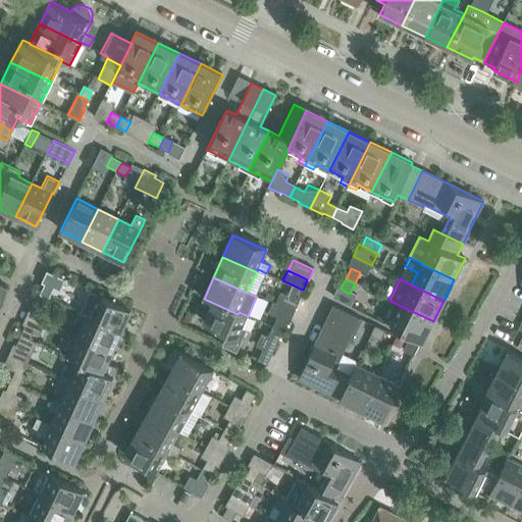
[(44,283),(40,293),(50,298),(54,289),(44,283)]
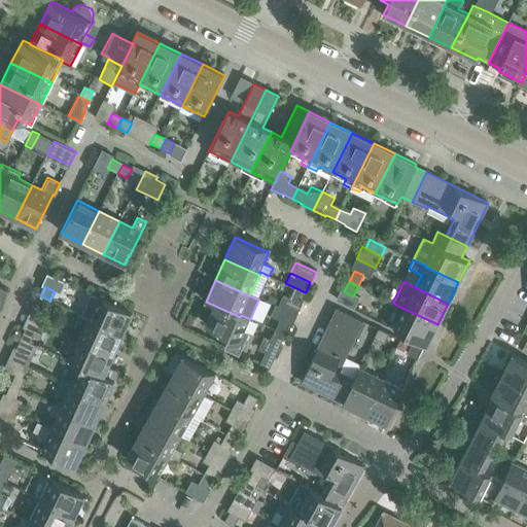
[(294,287),(290,297),(299,302),(303,291),(294,287)]
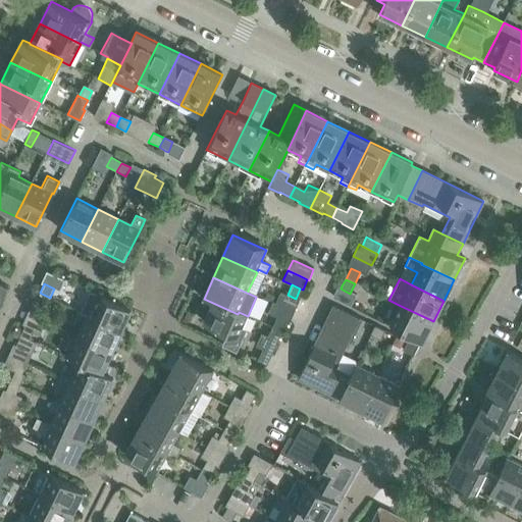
[(39,295),(35,304),(45,308),(49,300),(50,298),(40,293),(39,295)]
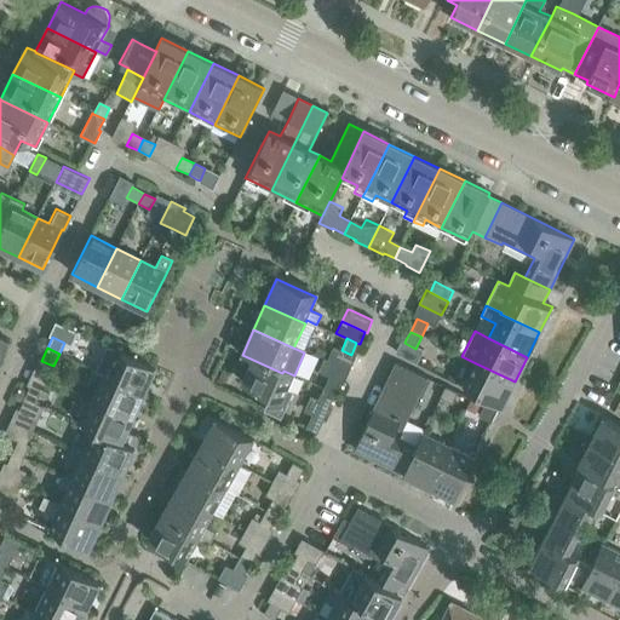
[(95,372),(104,377),(143,394),(154,369),(105,348),(95,372)]
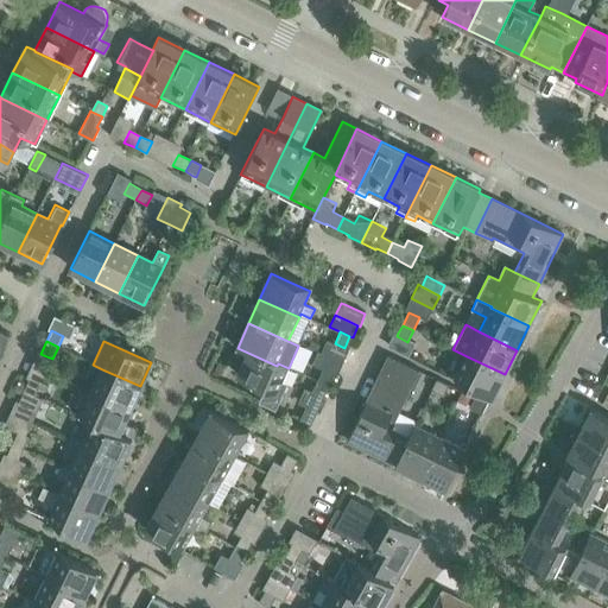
[(238,348),(234,358),(245,362),(239,375),(266,388),(260,401),(276,409),(285,387),(282,385),(289,368),(278,363),(277,366),(238,348)]
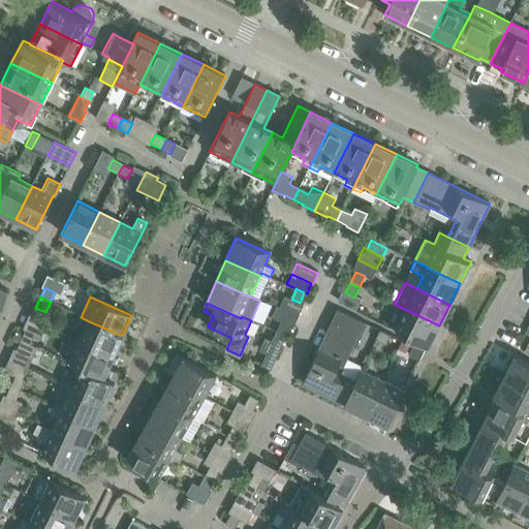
[(298,317),(279,309),(275,318),(281,321),(276,333),(286,338),(291,325),(293,327),(298,317)]
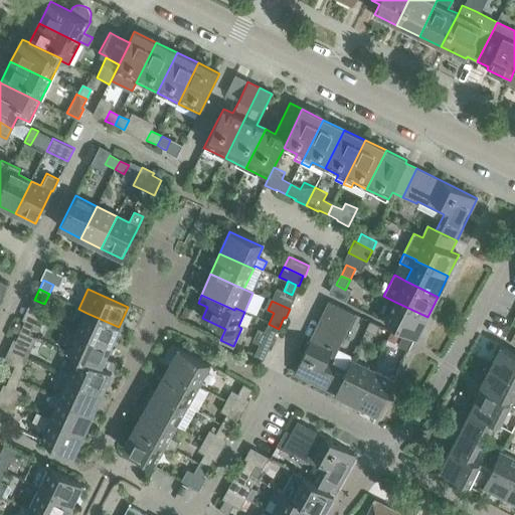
[(385,322),(417,338),(427,317),(395,302),(385,322)]
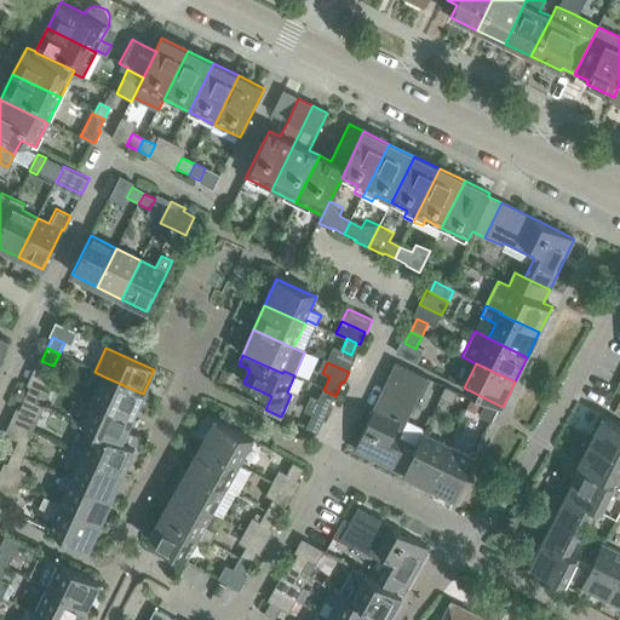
[(417,408),(431,380),(397,365),(355,451),(405,475),(417,449),(415,448),(397,438),(413,407),(417,408)]
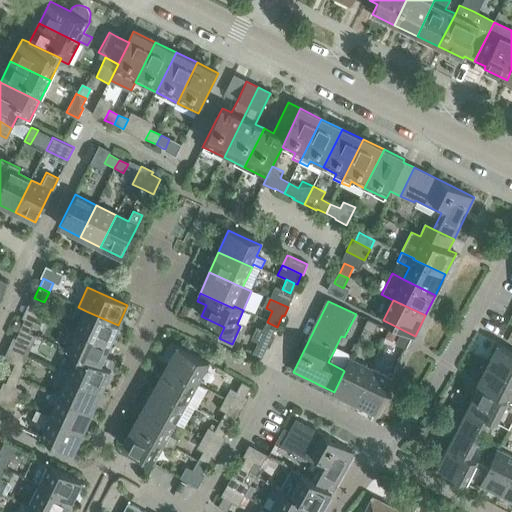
[(76,332),(108,347),(118,325),(86,311),(76,332)]
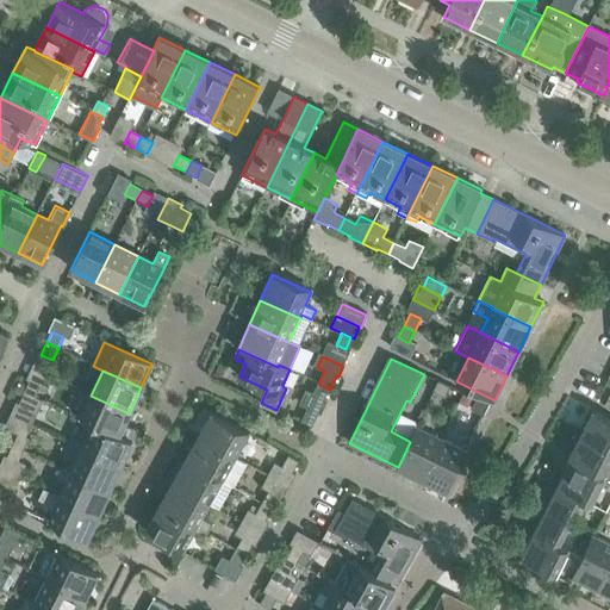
[(29,380),(24,391),(36,396),(41,386),(29,380)]
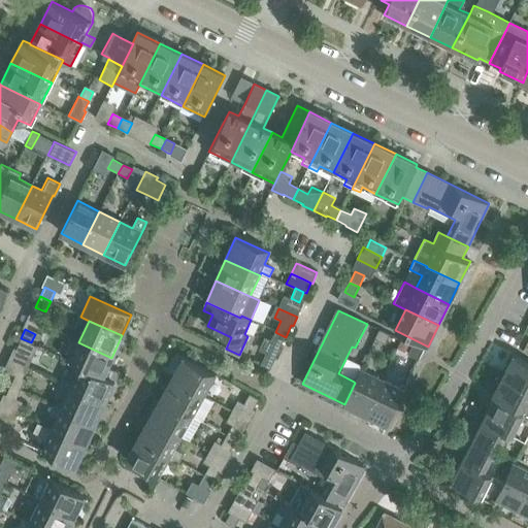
[(389,335),(380,330),(374,339),(385,344),(389,335)]
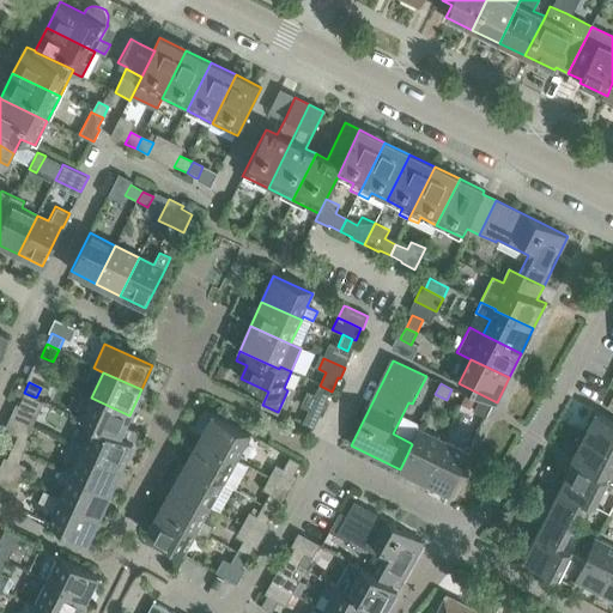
[(301,406),(321,414),(323,416),(329,402),(327,401),(332,392),(320,386),(315,395),(308,392),(301,406)]
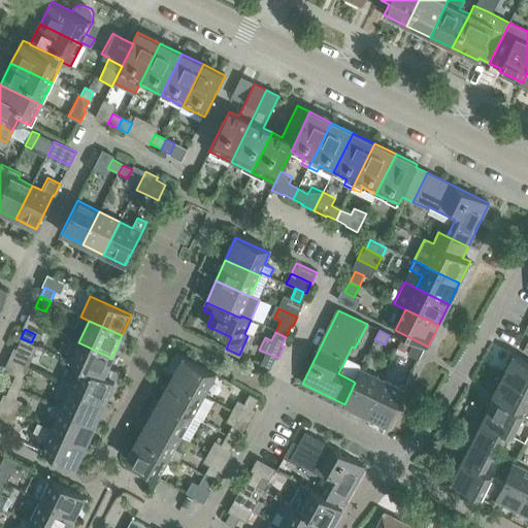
[(20,341),(17,348),(33,356),(38,345),(31,342),(21,338),(20,341)]
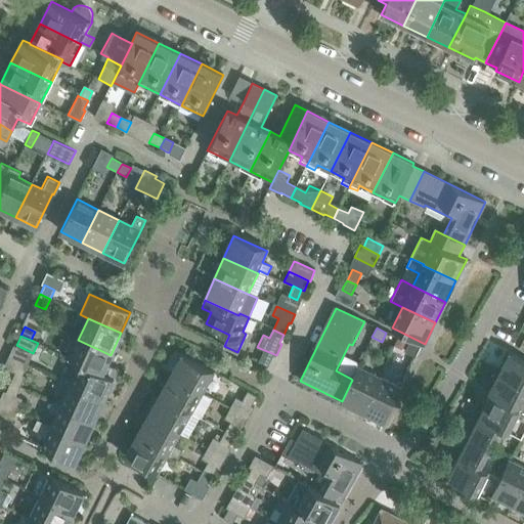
[(78,340),(68,362),(79,367),(79,366),(101,376),(101,375),(113,380),(118,368),(106,363),(111,355),(78,340)]
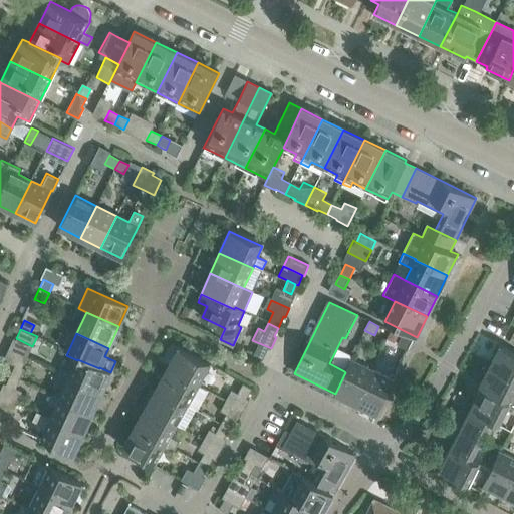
[(398,346),(408,351),(412,342),(402,337),(398,346)]
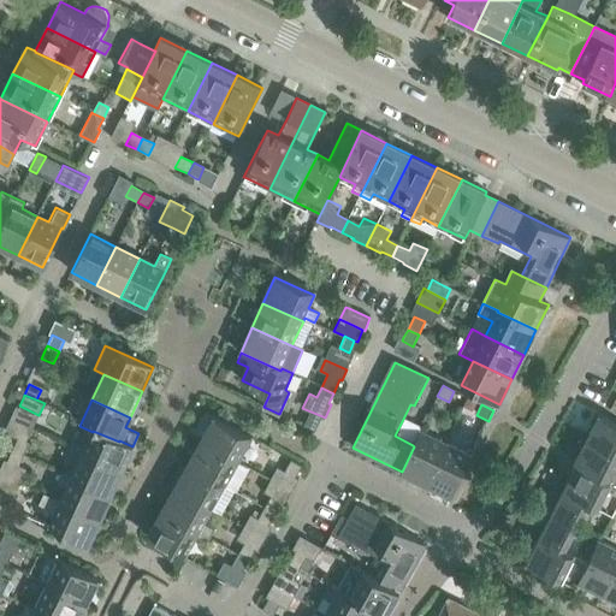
[(615,422),(600,415),(587,439),(615,454),(615,422)]
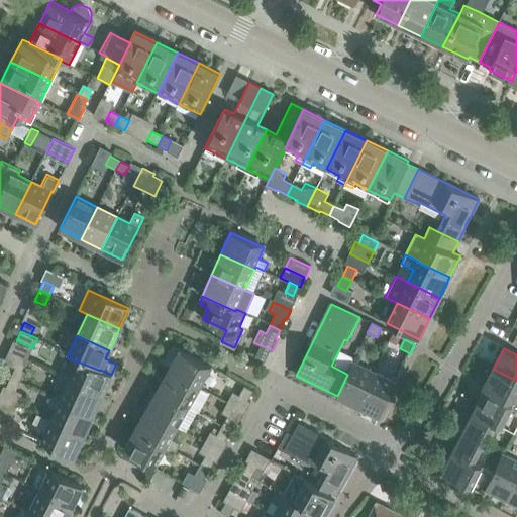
[(179,350),(167,371),(199,389),(210,369),(179,350)]
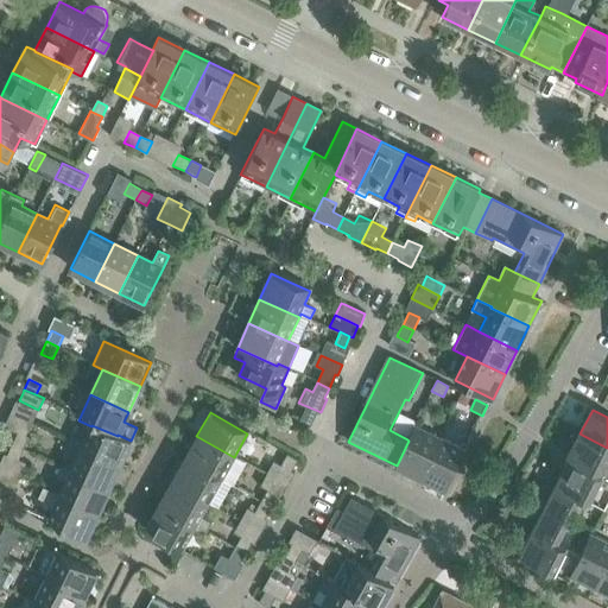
[(92,426),(81,449),(120,467),(131,441),(118,435),(118,436),(92,425),(92,426)]
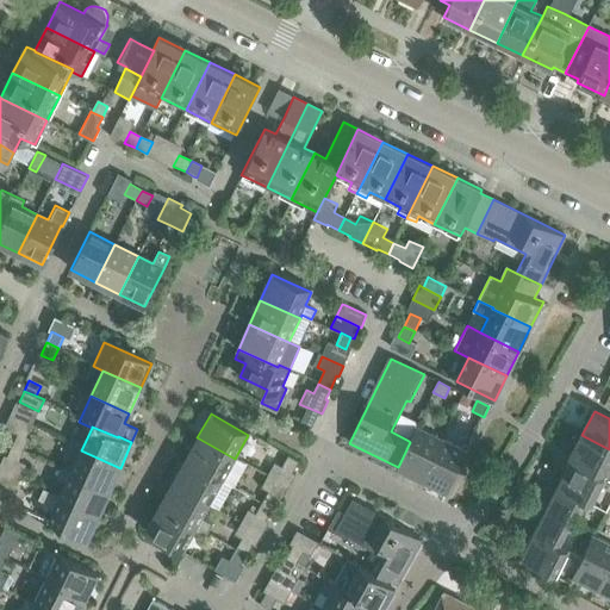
[(398,467),(422,478),(440,441),(415,428),(409,441),(410,442),(398,467)]
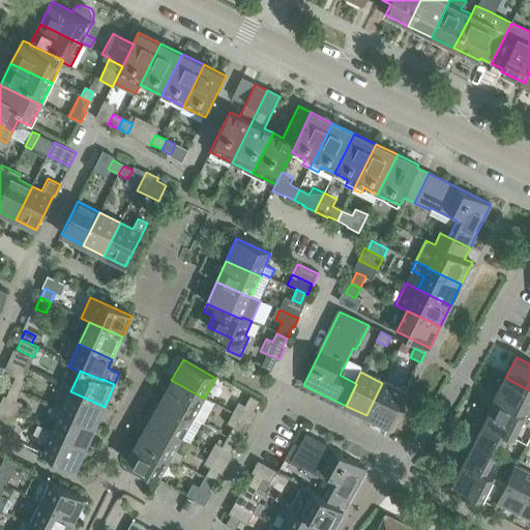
[(15,378),(9,388),(20,393),(26,380),(16,376),(15,378)]
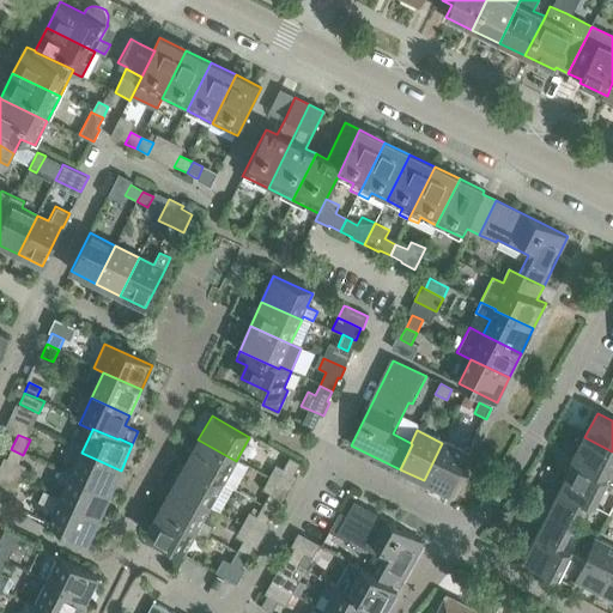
[(572,463),(575,465),(575,462),(611,481),(612,479),(612,477),(612,451),(584,437),(572,463)]
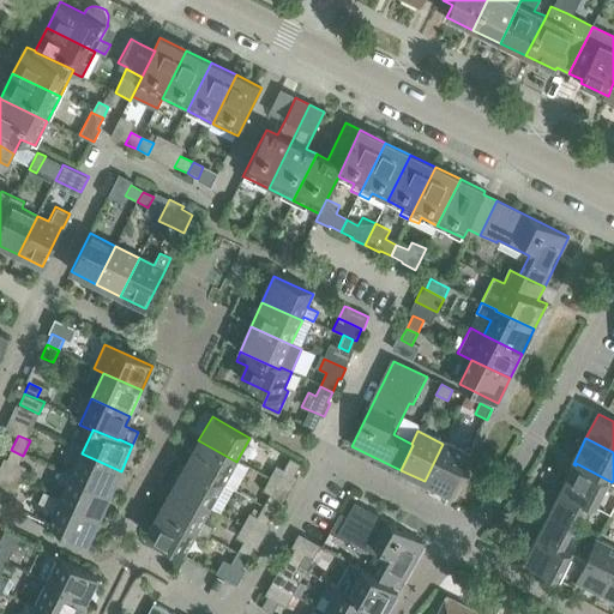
[(223,485),(236,462),(198,440),(186,463),(223,485)]
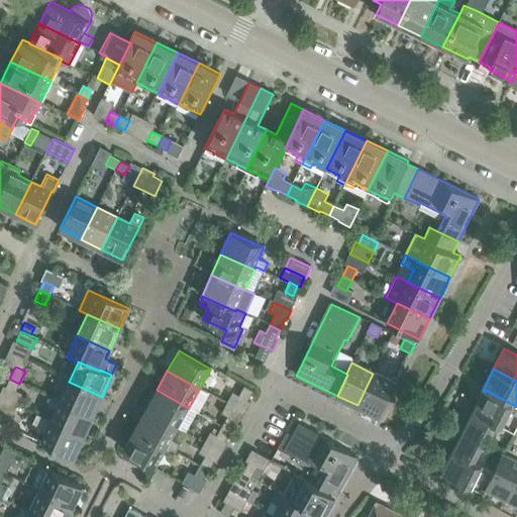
[(357,405),(379,416),(395,384),(373,374),(357,405)]
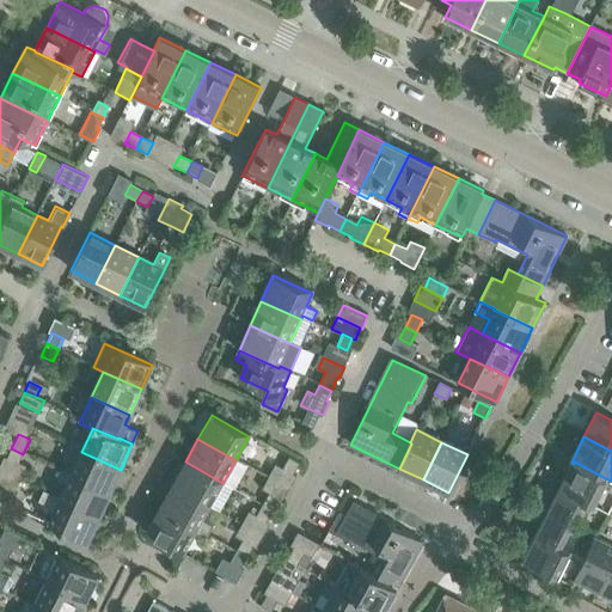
[(11,448),(6,458),(19,463),(23,454),(11,448)]
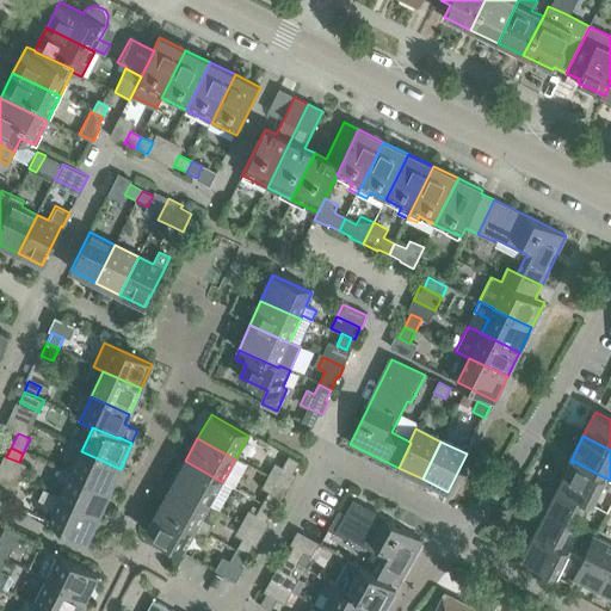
[(72,471),(71,476),(109,494),(121,469),(81,451),(72,471)]
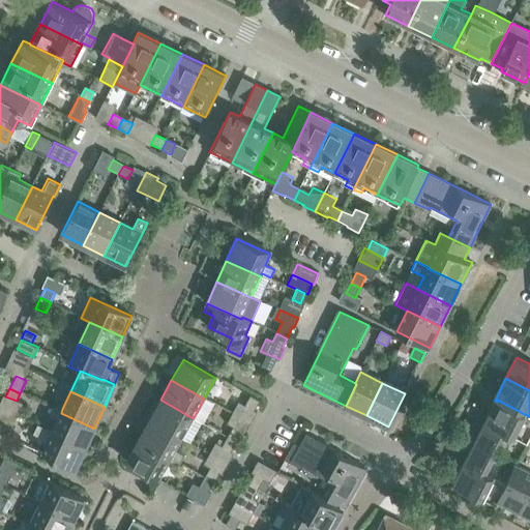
[(255,410),(260,401),(248,394),(244,404),(239,402),(232,414),(249,424),(257,411),(255,410)]
